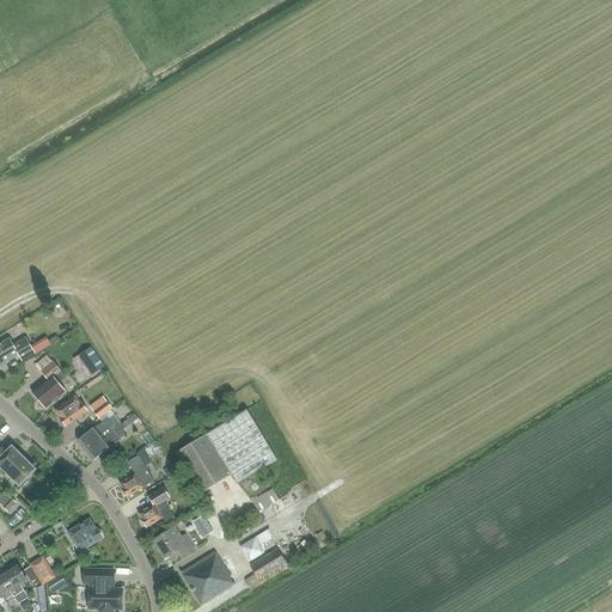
[(11,337),(0,343),(0,366),(19,355),(23,361),(35,354),(35,355),(51,346),(47,337),(32,346),(26,337),(14,344),(11,337)]
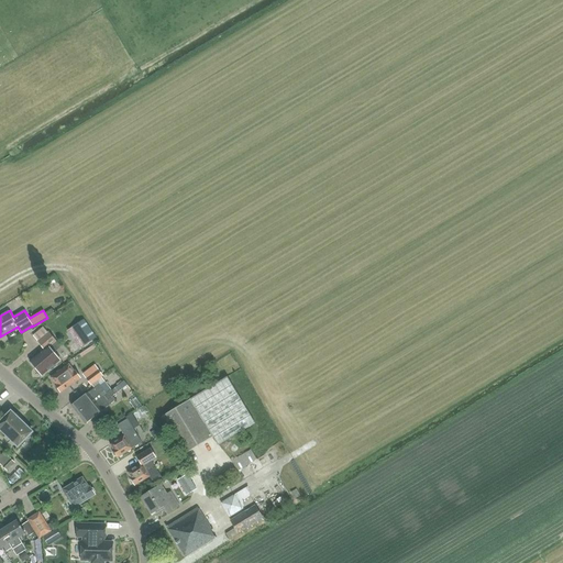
[(36,355),(30,361),(35,368),(35,371),(35,372),(37,374),(40,375),(41,375),(42,376),(61,361),(55,353),(62,348),(48,332),(47,333),(37,341),(44,349),(43,350),(36,355)]
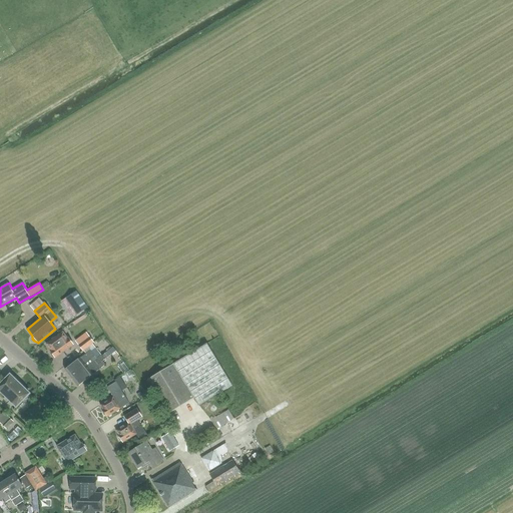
[(69,310),(74,317),(84,310),(79,303),(69,310)]
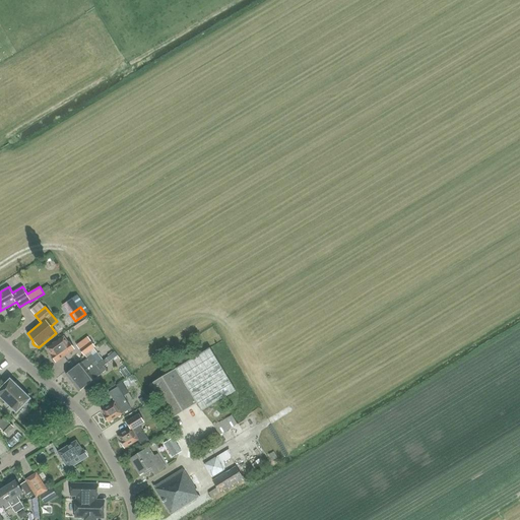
[(64,337),(47,349),(51,355),(51,358),(54,362),(56,362),(56,363),(74,349),(70,343),(69,343),(64,337)]
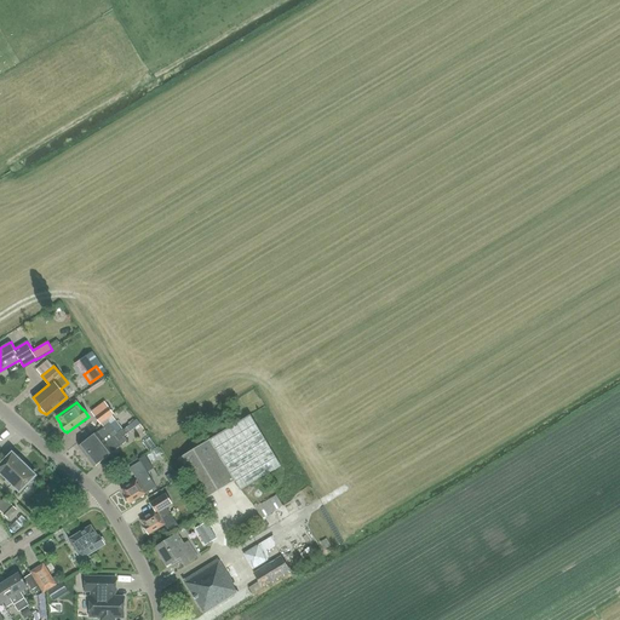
[(104,402),(92,412),(101,424),(112,415),(114,414),(104,402)]
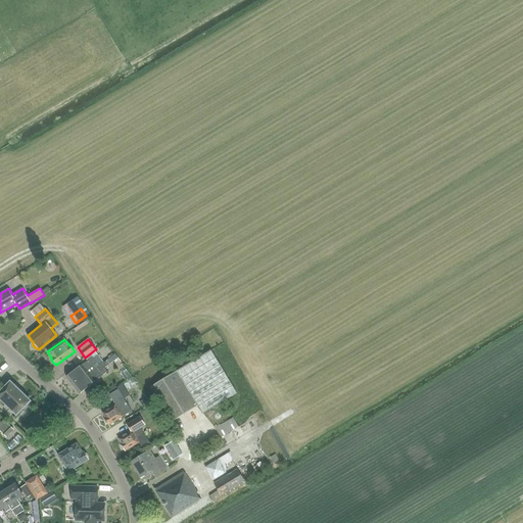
[(75,371),(66,377),(72,384),(85,375),(84,374),(94,367),(95,369),(103,363),(97,354),(94,350),(85,358),(87,361),(75,371)]
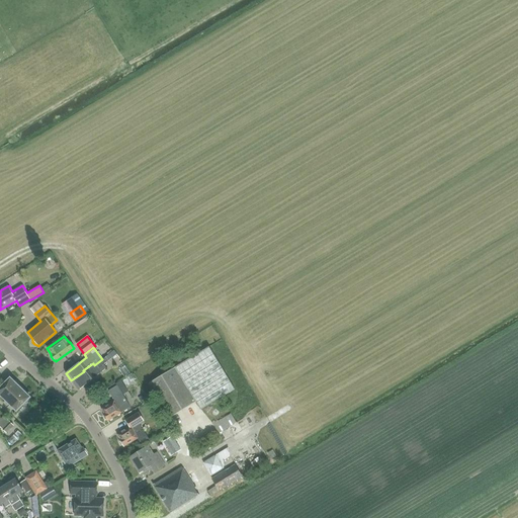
[(169,419),(170,418),(196,403),(200,410),(235,390),(208,347),(149,383),(169,419)]
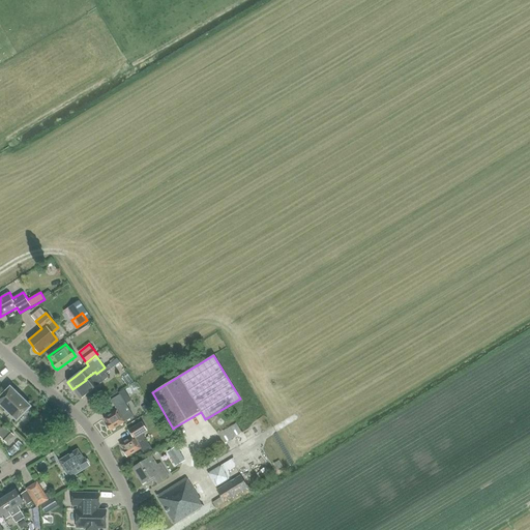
[(86,380),(72,389),(74,391),(81,400),(95,388),(109,377),(107,374),(120,362),(117,358),(106,367),(105,367),(96,374),(95,372),(85,379),(86,380)]
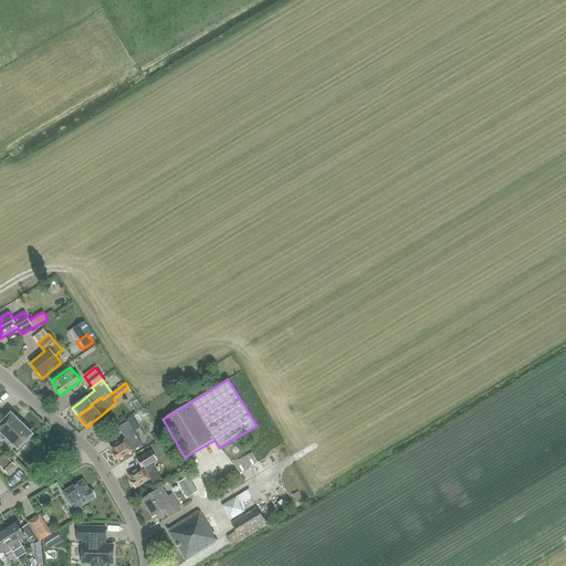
[(0,425),(0,431),(1,432),(9,440),(19,449),(20,450),(27,443),(25,442),(33,435),(23,426),(12,413),(0,425)]
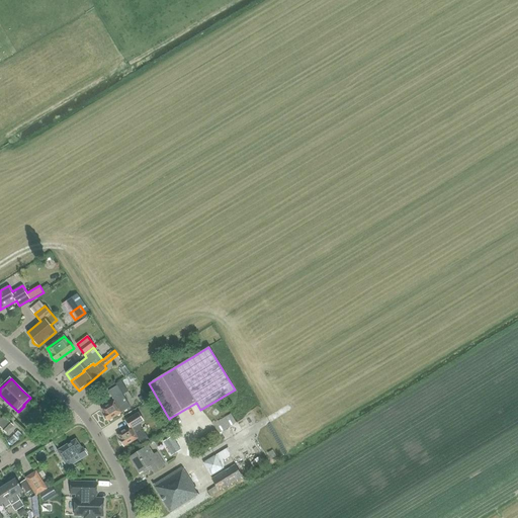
[(114,400),(101,409),(104,414),(103,415),(104,416),(103,418),(105,421),(107,421),(108,422),(132,408),(123,396),(128,392),(123,382),(117,385),(109,391),(114,400)]
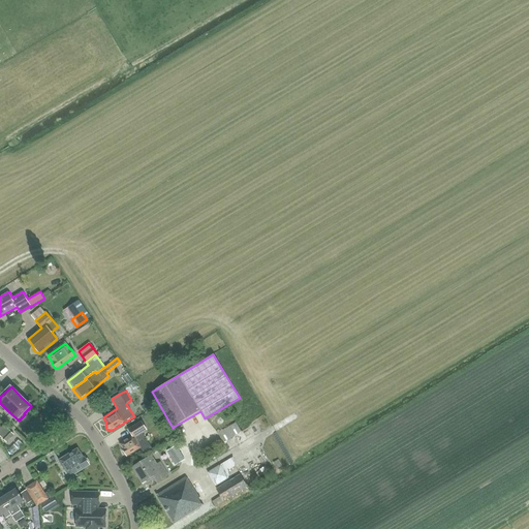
[(128,430),(131,435),(119,443),(127,457),(141,448),(144,454),(152,448),(142,432),(147,429),(142,422),(128,430)]
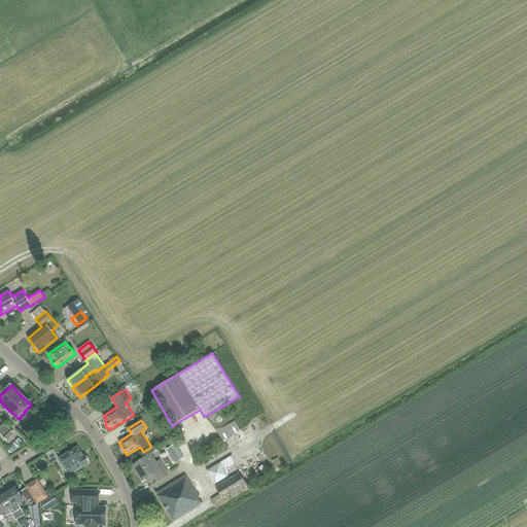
[(235,421),(217,431),(227,450),(247,437),(246,436),(251,432),(247,425),(241,429),(235,421)]
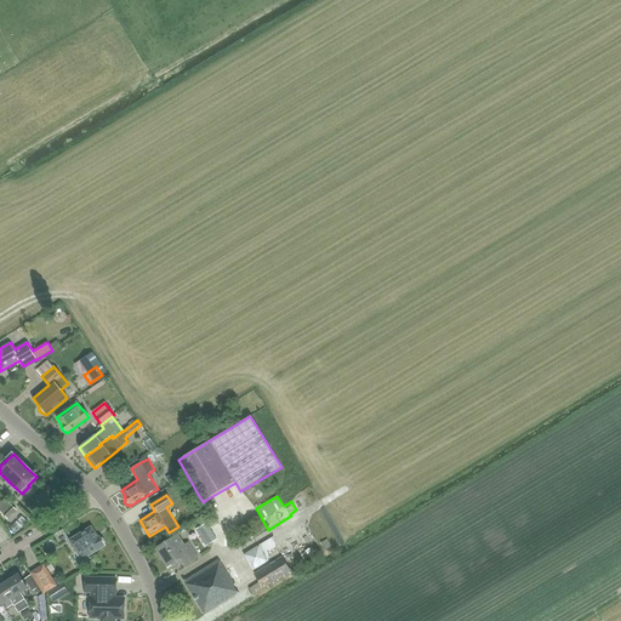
[(10,505),(1,514),(7,520),(16,511),(10,505)]
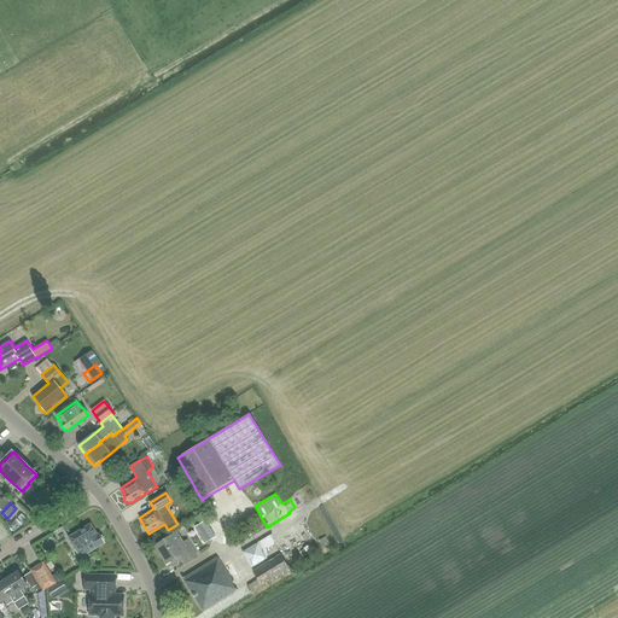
[(91,524),(69,537),(76,549),(75,552),(79,558),(81,558),(87,554),(104,543),(104,542),(104,540),(101,536),(99,536),(99,535),(98,535),(91,524)]
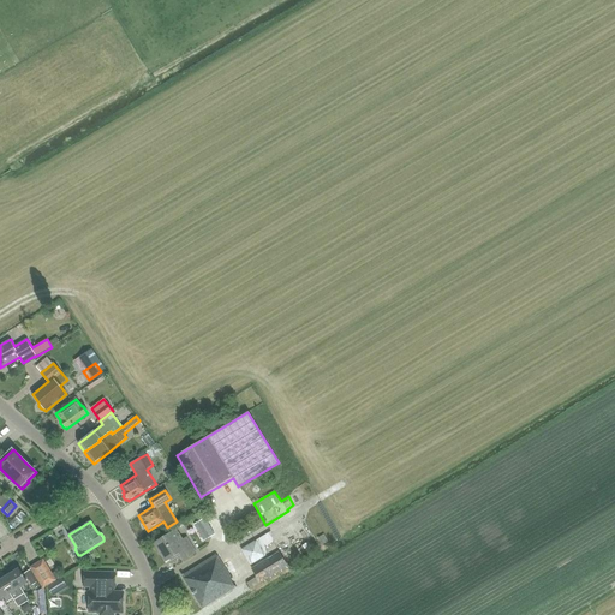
[(284,539),(281,536),(270,543),(268,539),(276,533),(270,525),(248,541),(257,556),(284,539)]
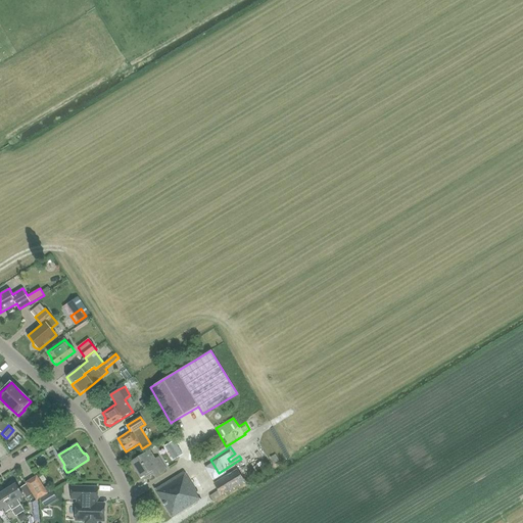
[(156,477),(168,470),(159,457),(155,459),(150,450),(132,462),(141,477),(152,470),(156,477)]
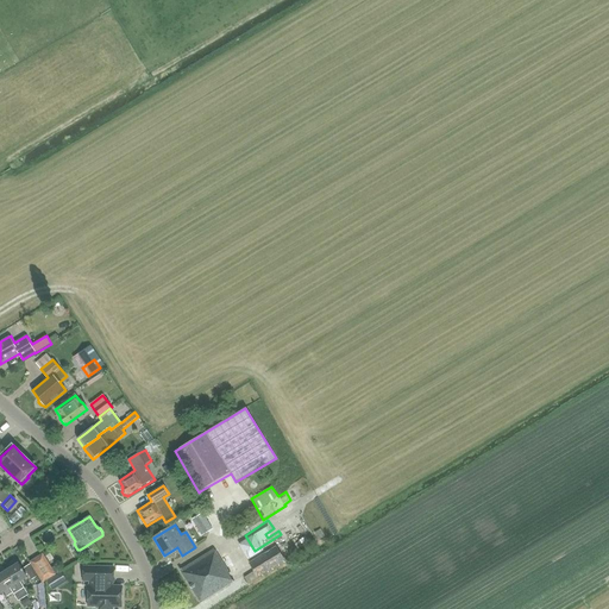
[(249,563),(255,571),(258,577),(286,562),(276,546),(249,563)]
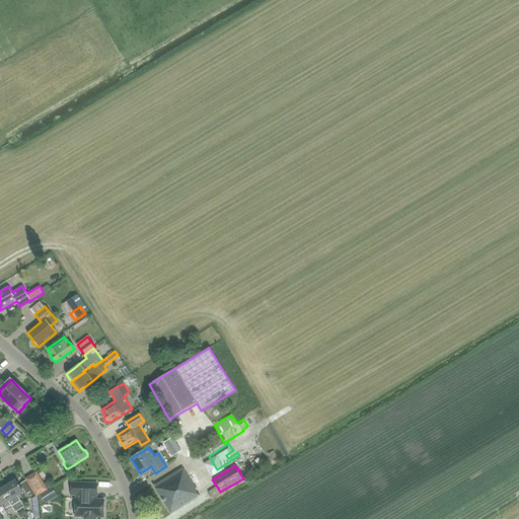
[(195,487),(201,483),(195,472),(189,476),(183,467),(153,486),(171,514),(199,496),(194,489),(196,488),(195,487)]
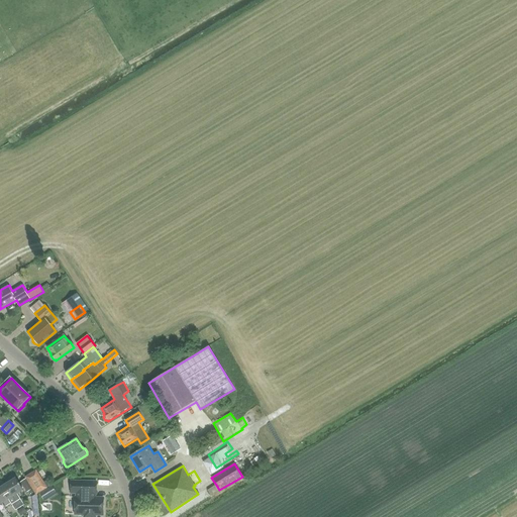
[(36,470),(25,476),(26,479),(32,489),(36,495),(48,488),(47,488),(50,486),(47,481),(44,482),(36,470)]
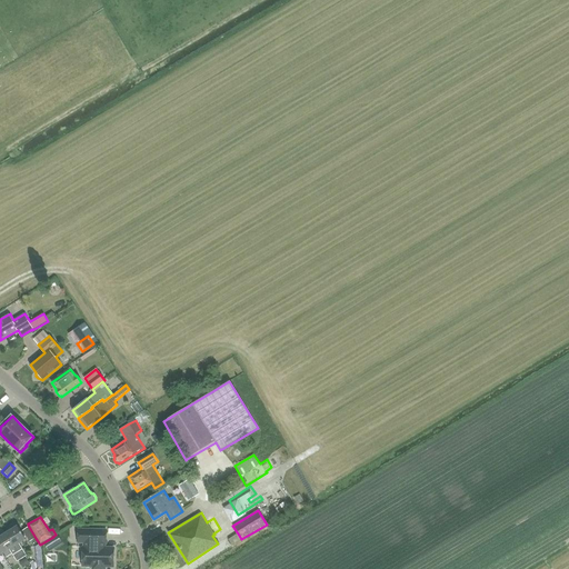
[(6,533),(22,559),(27,556),(20,543),(26,540),(18,527),(6,533)]
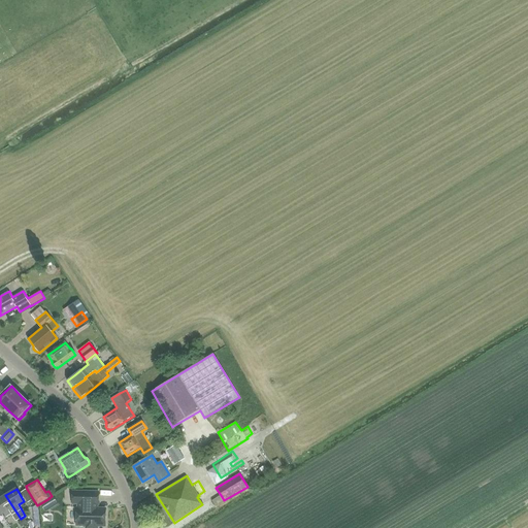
[(27,489),(22,492),(28,502),(33,499),(27,489)]
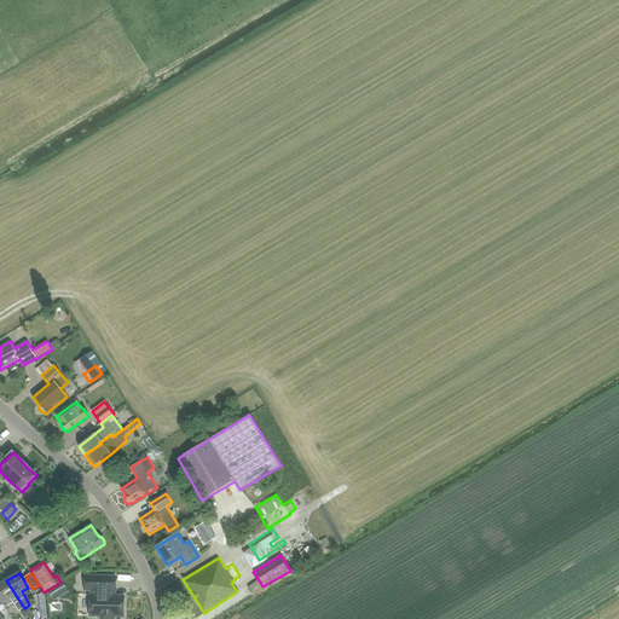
[(86,576),(86,590),(92,590),(91,595),(90,615),(100,617),(100,618),(114,618),(115,617),(123,617),(123,596),(114,596),(114,591),(115,591),(116,577),(86,576)]
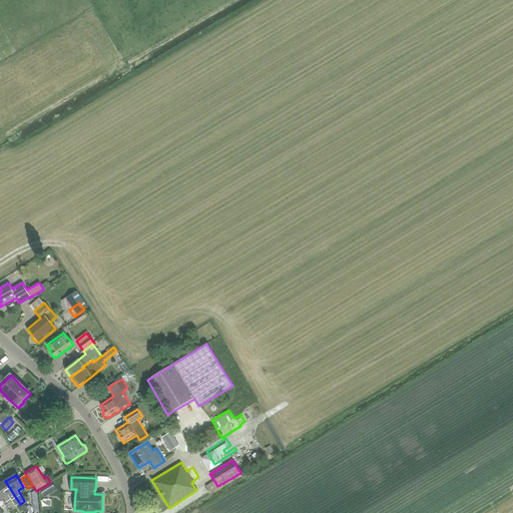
[(5,481),(0,484),(0,495),(3,500),(9,496),(15,506),(20,504),(5,481)]
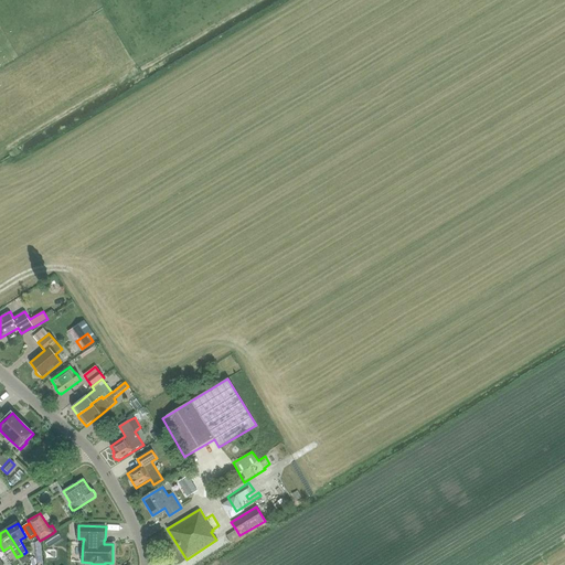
[(230,541),(240,535),(236,530),(226,536),(230,541)]
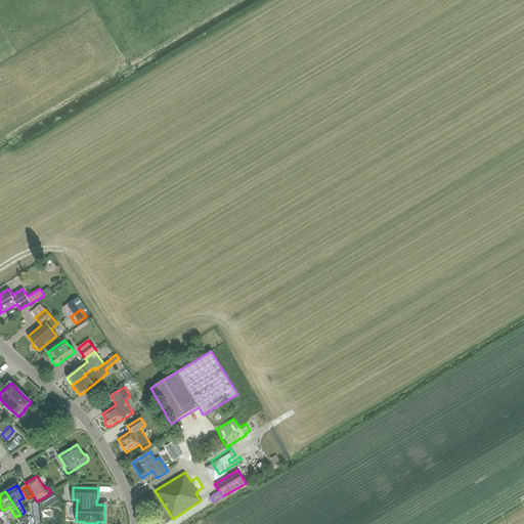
[(40,500),(44,507),(50,503),(46,496),(40,500)]
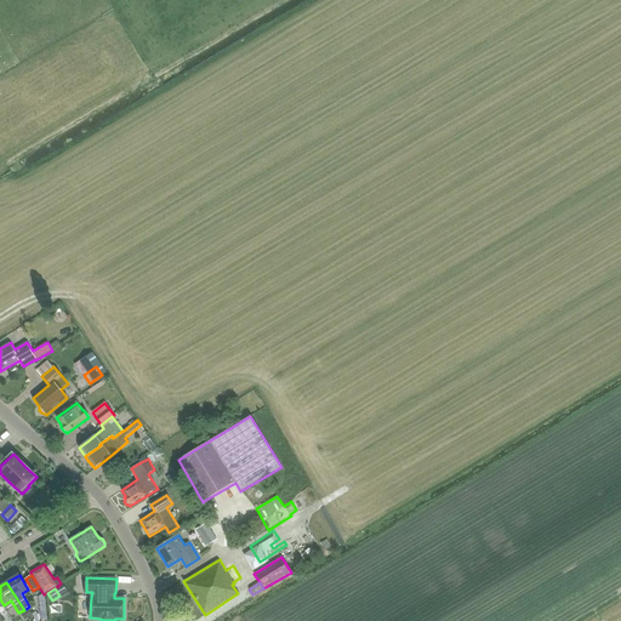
All buildings are outlined.
